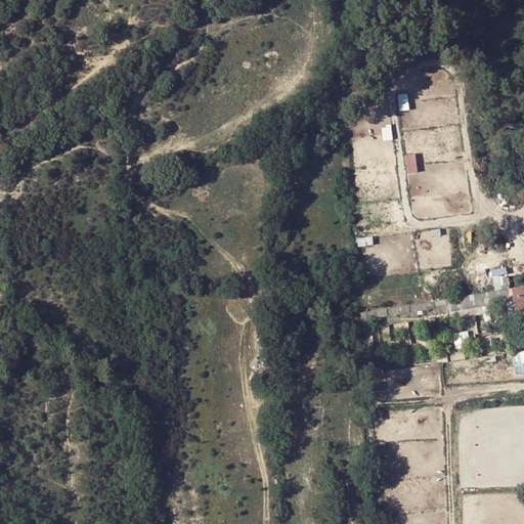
[(405,155),(408,172),(419,171),(415,153),(405,155)]
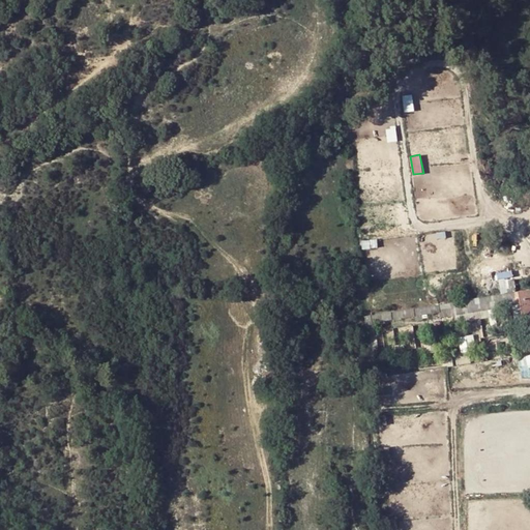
[(516,292),(513,280),(499,283),(501,295),(516,292)]
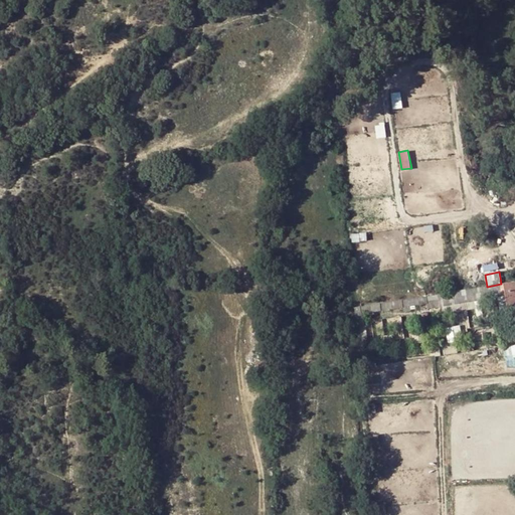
[(505,297),(507,310),(514,308),(514,282),(503,284),(501,284),(487,287),(437,295),(437,300),(439,307),(496,298),(505,297)]
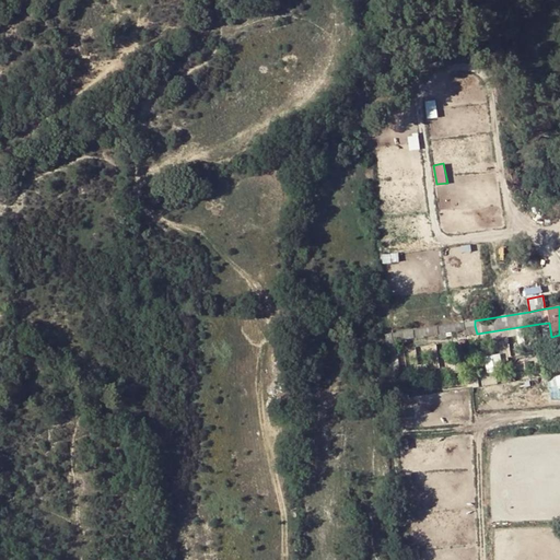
[(385,335),(392,377),(400,375),(395,342),(463,331),(463,327),(463,323),(385,335)]
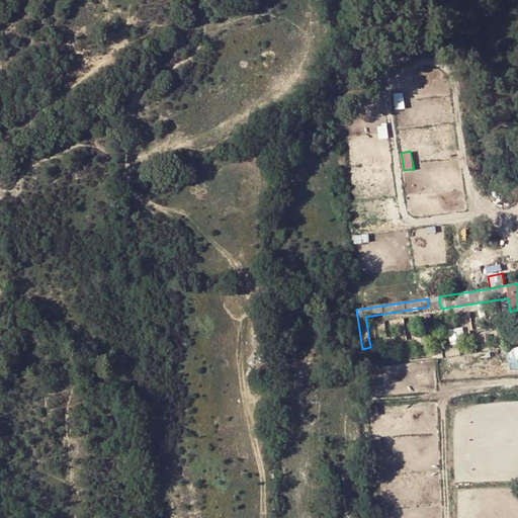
[(508,298),(499,299),(502,313),(510,312),(508,298)]
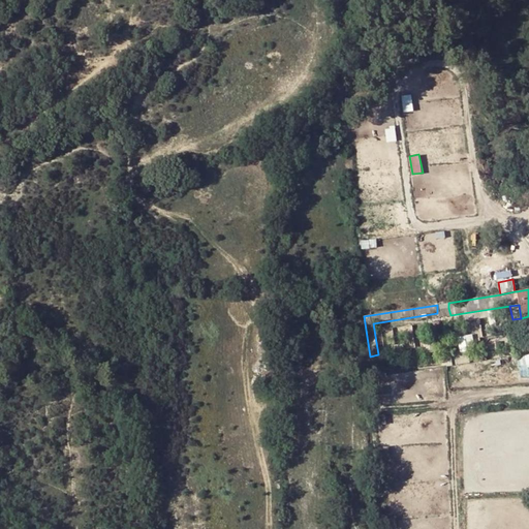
[(437,313),(438,317),(450,315),(448,308),(437,309),(437,313)]
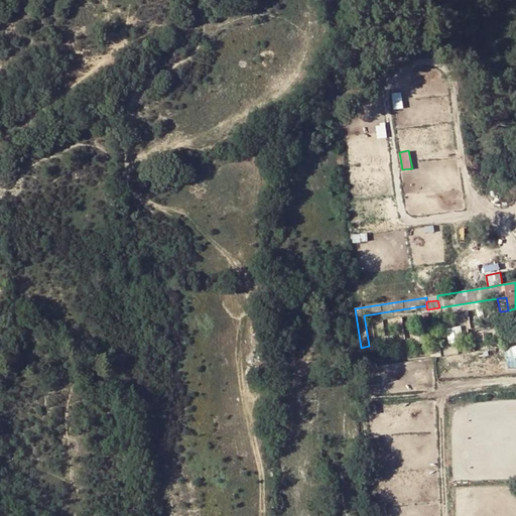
[(507,367),(515,366),(515,344),(505,345),(507,367)]
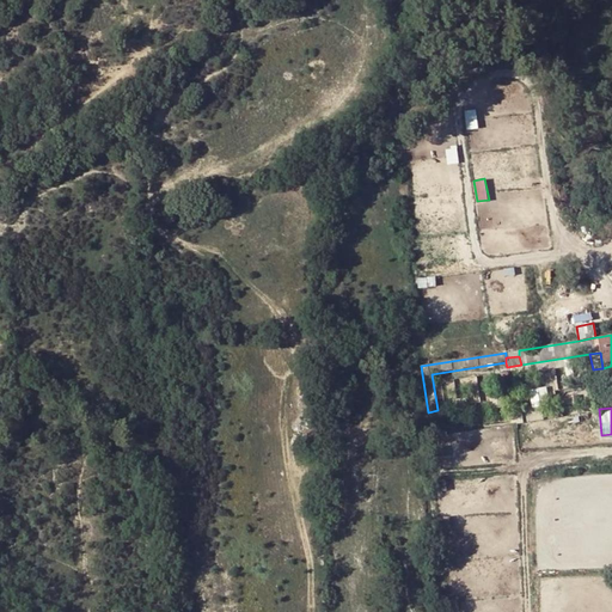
[(319,430),(305,429),(306,441),(319,441),(319,430)]
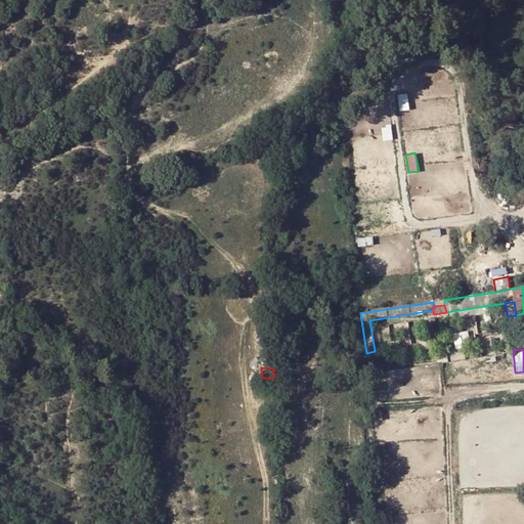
All buildings are outlined.
